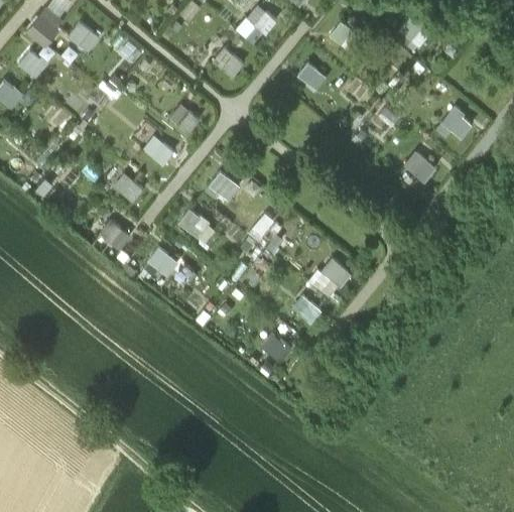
[(259,5),(247,20),(263,33),(275,18),(259,5)]
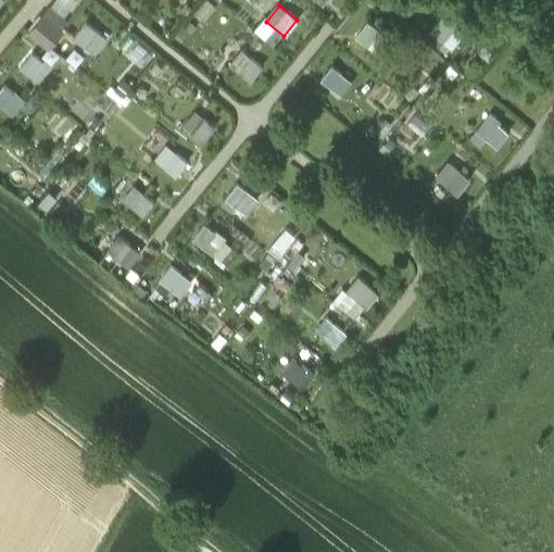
[(51,8),(30,34),(49,48),(64,29),(63,28),(68,21),(51,8)]
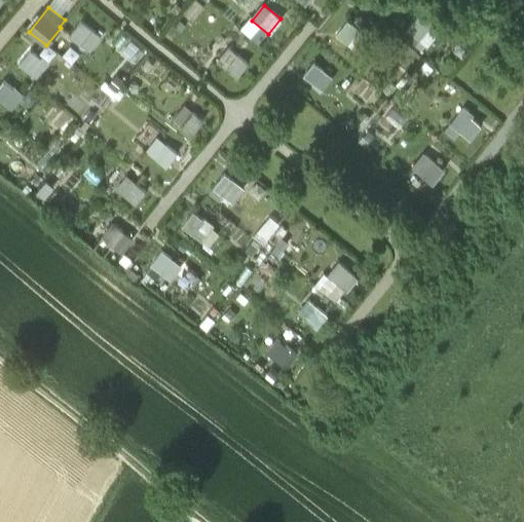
[(418,16),(406,33),(428,49),(441,33),(418,16)]
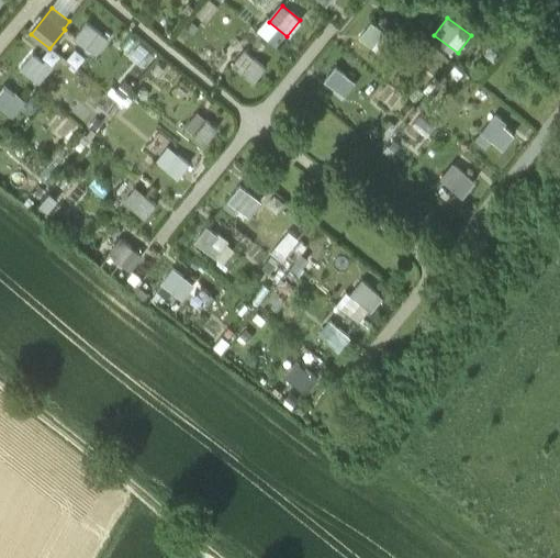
[(105,36),(88,22),(76,37),(93,53),(105,36)]
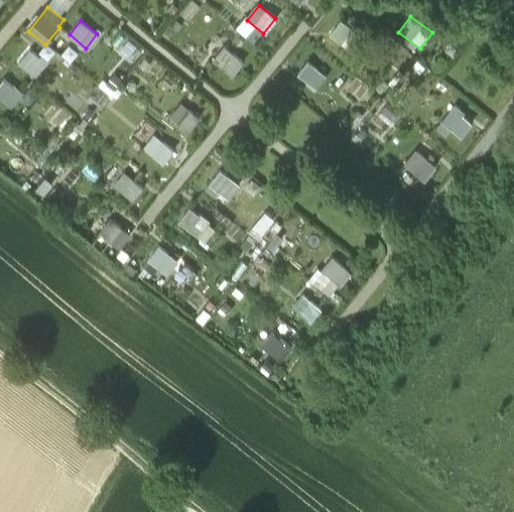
[(340,22),(328,37),(348,52),(360,36),(340,22)]
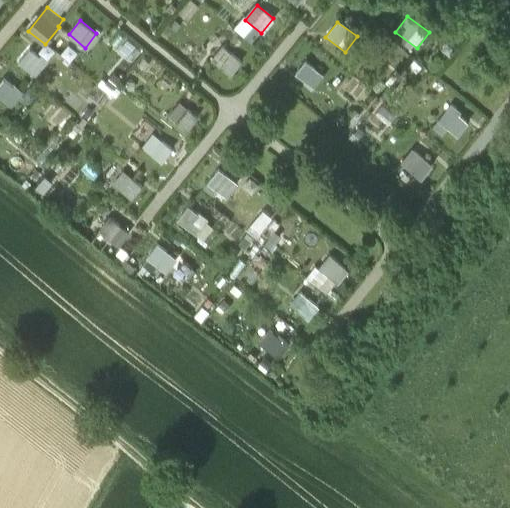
[(222,47),(211,61),(229,76),(240,61),(222,47)]
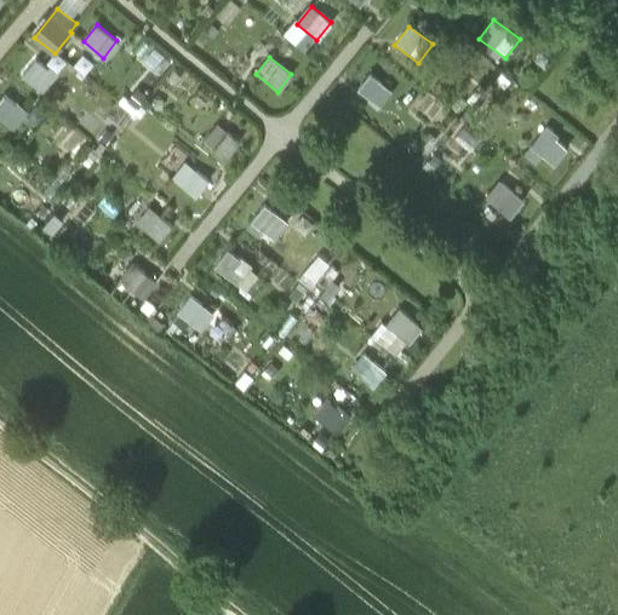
[(35,59),(19,78),(41,96),(57,78),(35,59)]
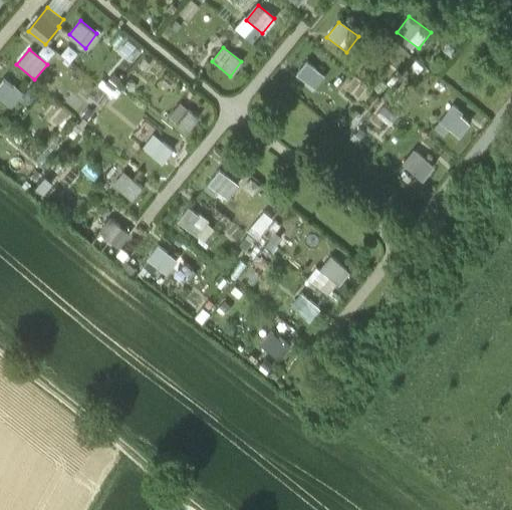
[(305,61),(293,75),(314,92),(326,77),(305,61)]
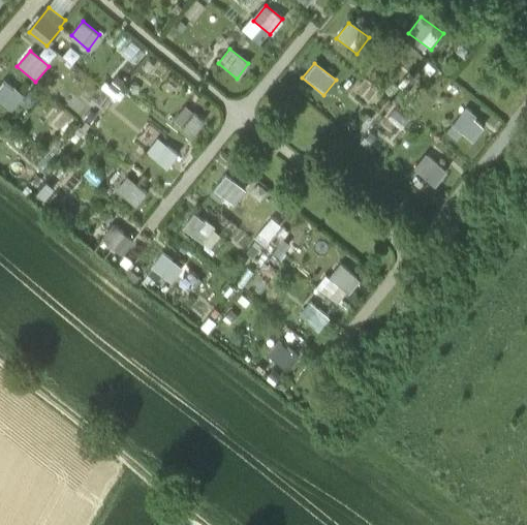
[(0,82),(0,81),(0,104),(11,114),(24,98),(0,82)]
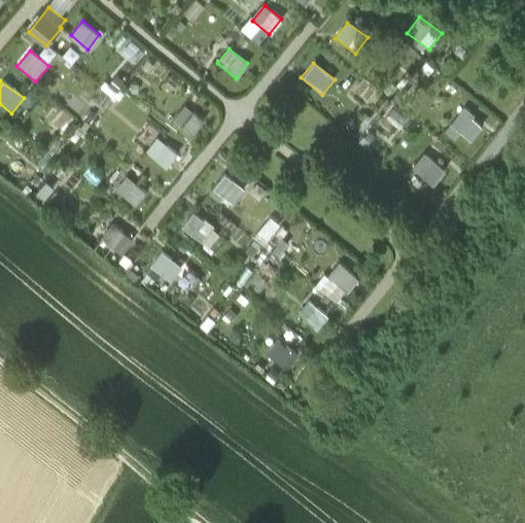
[(185,106),(173,120),(189,134),(202,120),(185,106)]
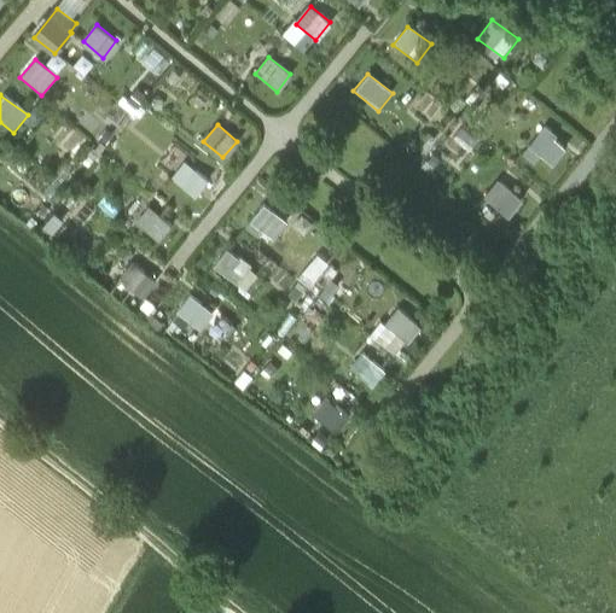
[(541,130),(527,149),(550,167),(564,147),(541,130)]
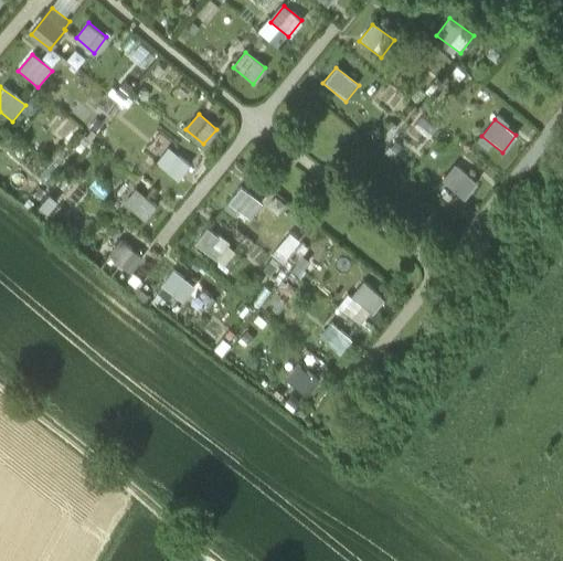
[(168,146),(155,162),(178,181),(191,165),(168,146)]
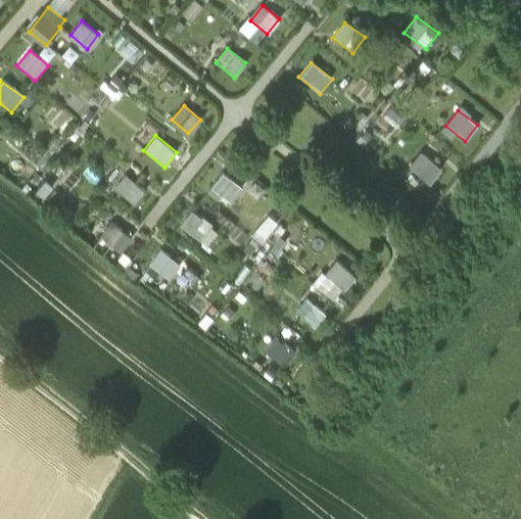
[(422,157),(412,172),(430,184),(440,171),(422,157)]
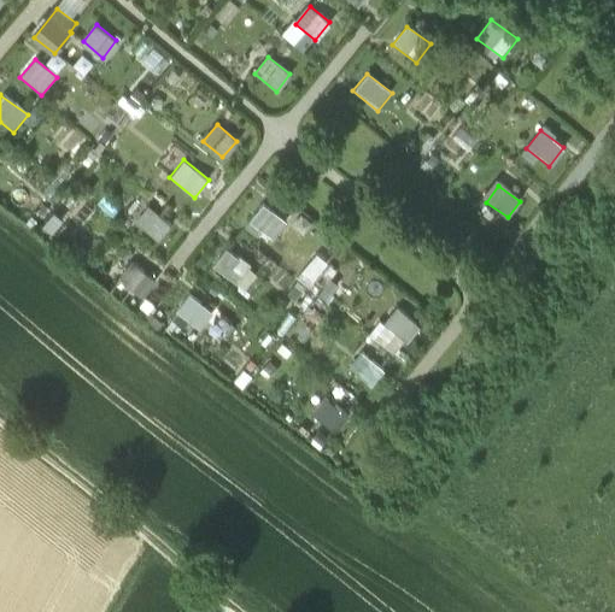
[(263,205),(250,222),(273,240),(286,222),(263,205)]
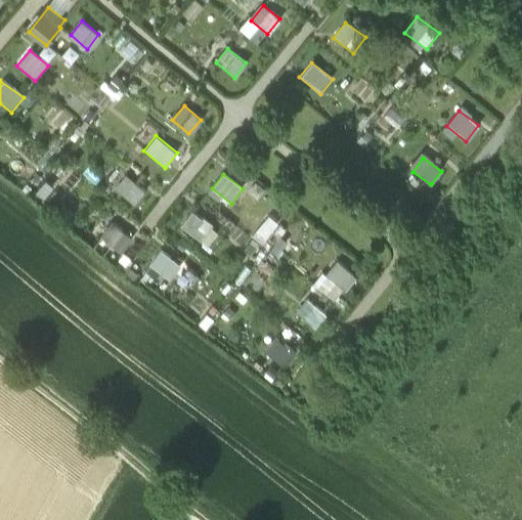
[(126,177),(115,192),(134,208),(145,193),(126,177)]
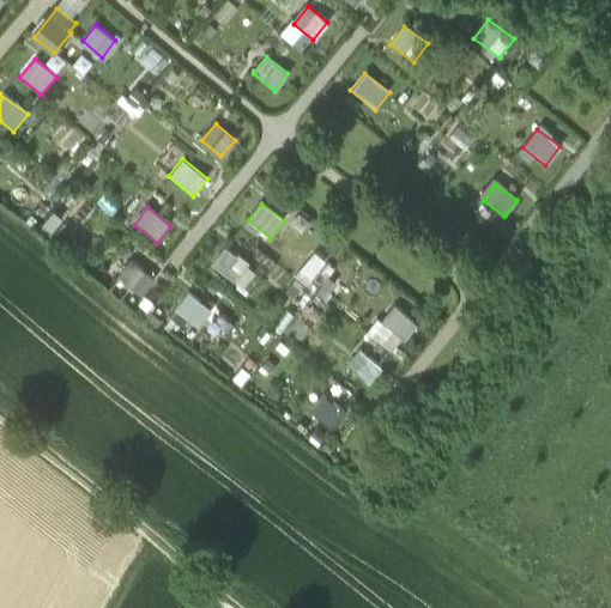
[(227,245),(211,266),(235,285),(250,266),(227,245)]
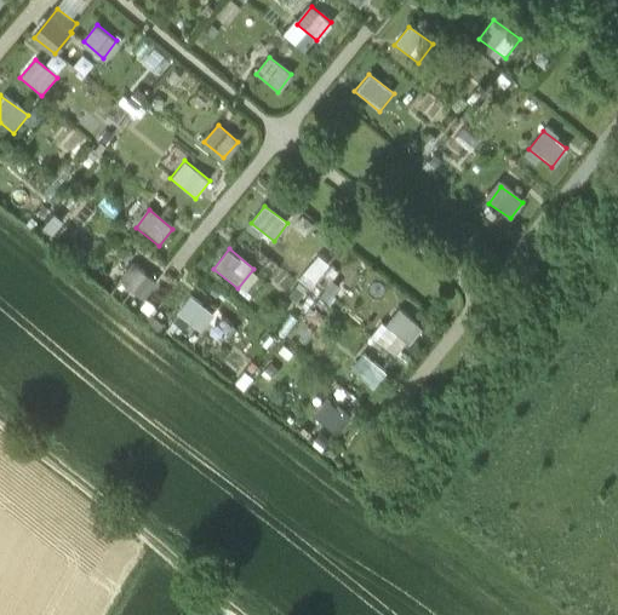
[(130,264),(116,280),(136,295),(149,280),(130,264)]
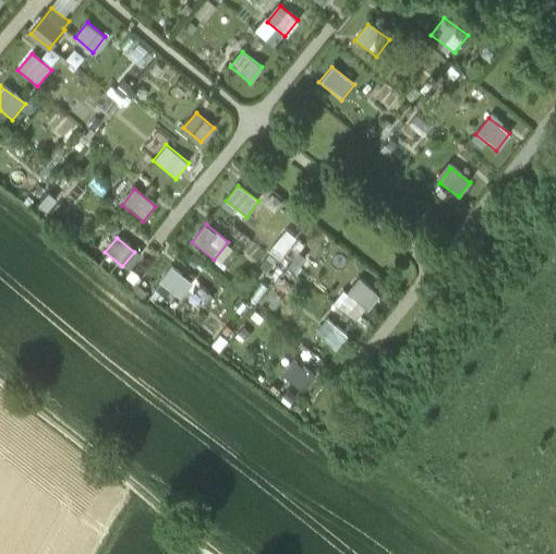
[(169,267),(157,282),(179,300),(191,285),(169,267)]
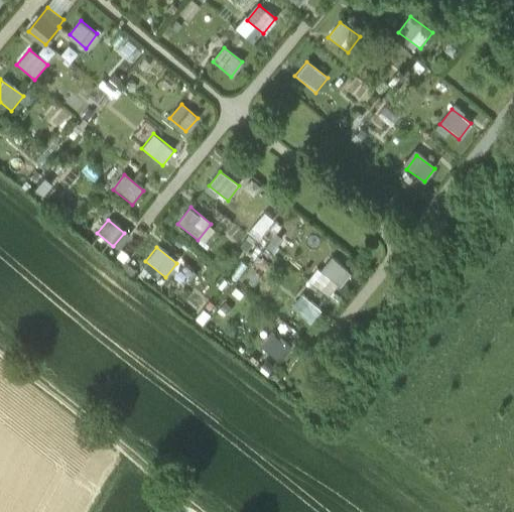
[(332,260),(319,275),(341,292),(353,277),(332,260)]
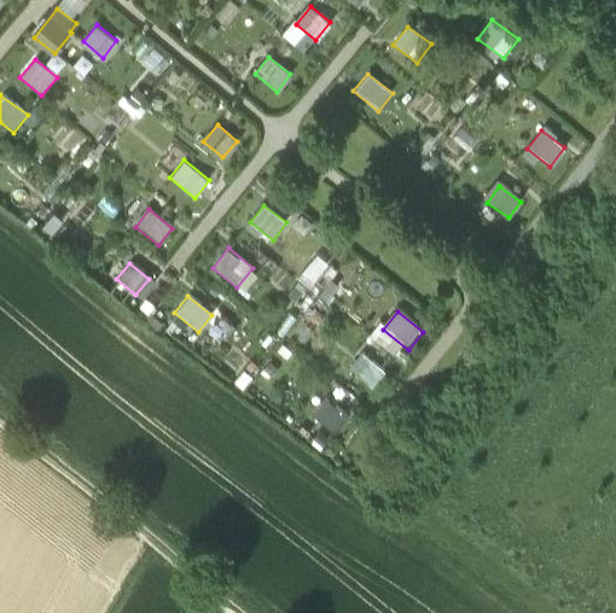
[(362,358),(349,375),(371,392),(384,375),(362,358)]
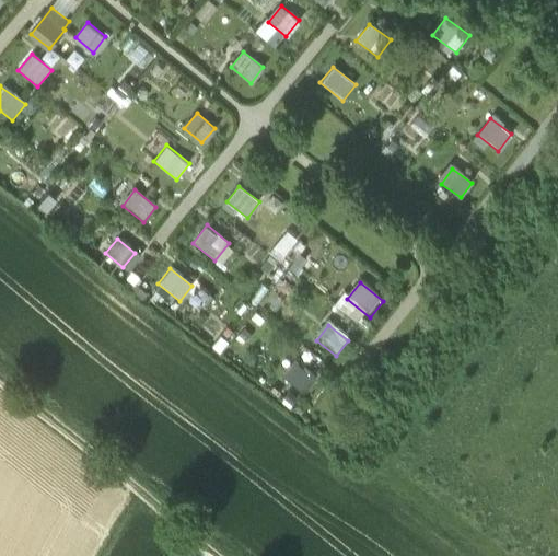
[(295,366),(281,382),(302,400),(316,382),(295,366)]
